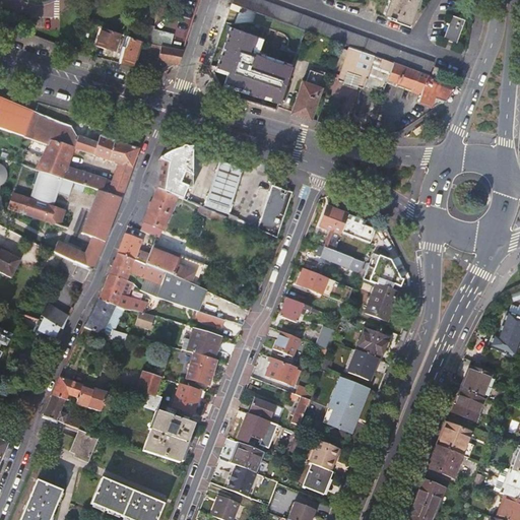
[(196,8),(199,0),(185,0),(184,4),(196,8)]
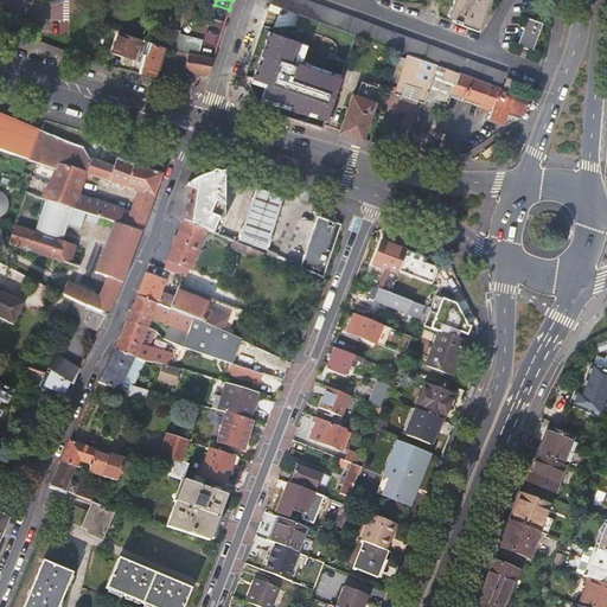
[(324,0),(280,0),(500,84),(506,69),(324,0)]
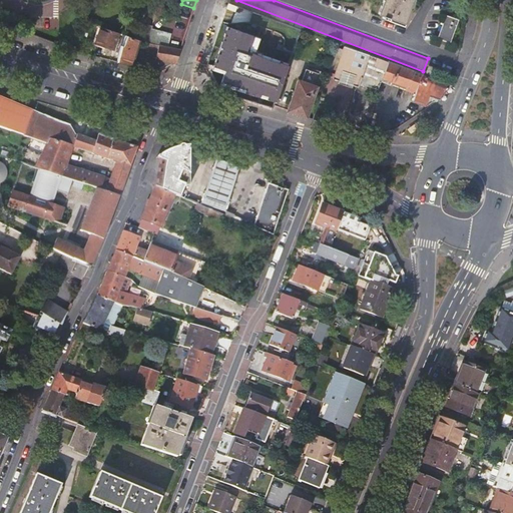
[(382,0),(377,15),(381,17),(380,19),(385,21),(386,18),(401,24),(409,0),(382,0)]
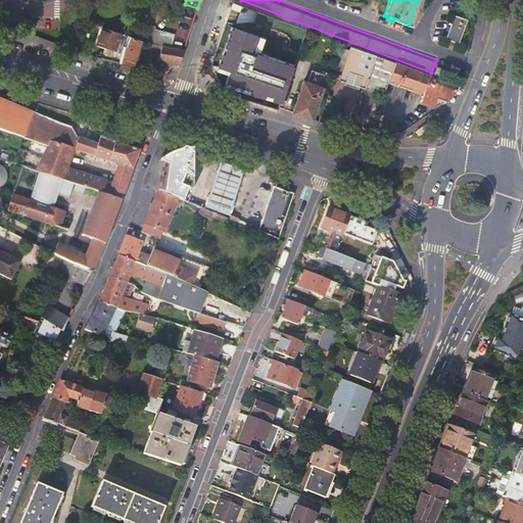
[(449,28),(445,38),(458,43),(466,19),(454,15),(449,28)]
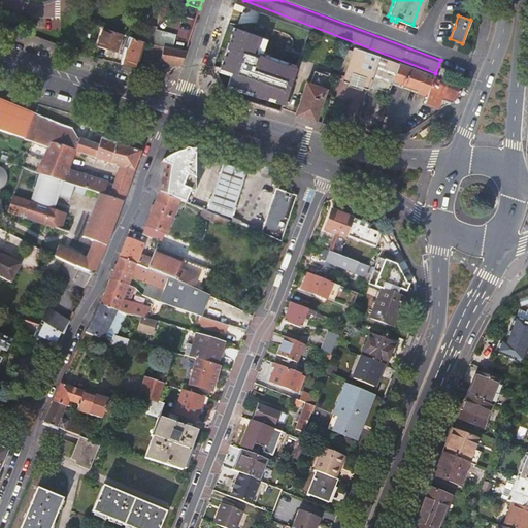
[(142,41),(155,45),(158,46),(173,50),(173,48),(176,35),(151,29),(151,26),(138,23),(134,38),(134,39),(142,41)]
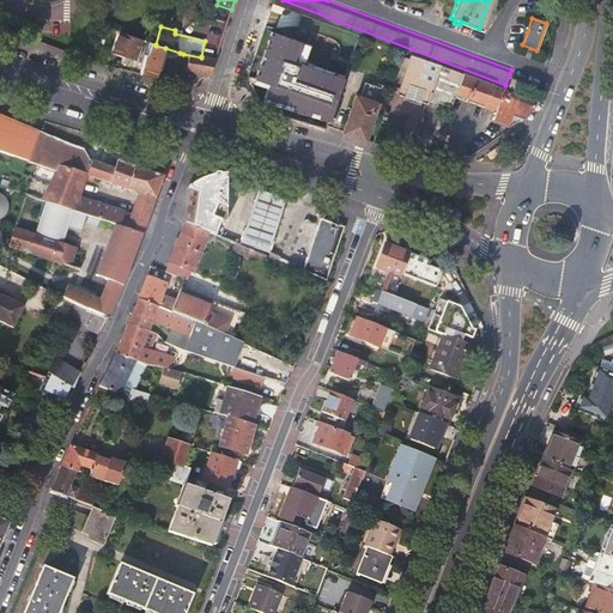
[(268,26),(253,83),(268,86),(262,108),(332,127),(347,68),(309,59),(314,38),(268,26)]
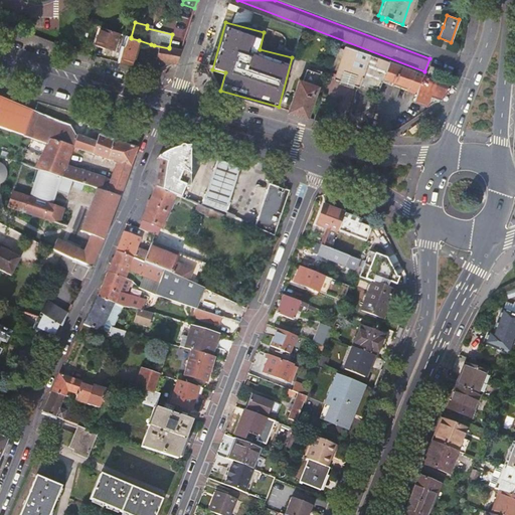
[(119,33),(102,27),(97,43),(114,49),(119,33)]
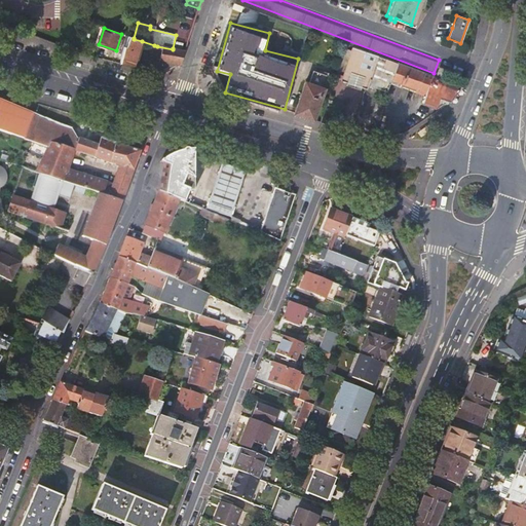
[(52,51),(57,43),(40,35),(37,43),(52,51)]
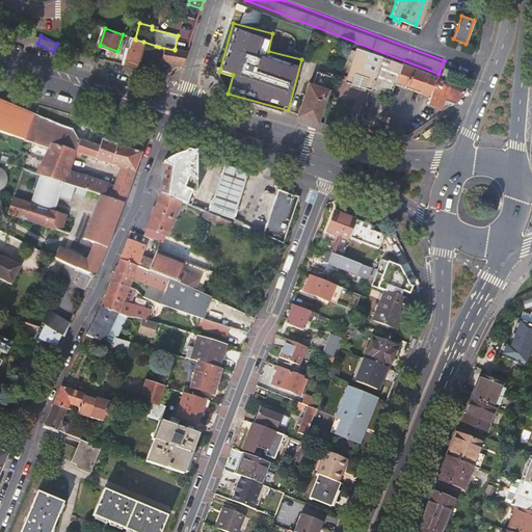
[(135,38),(131,37),(127,49),(126,49),(122,64),(136,69),(143,42),(135,40),(135,38)]
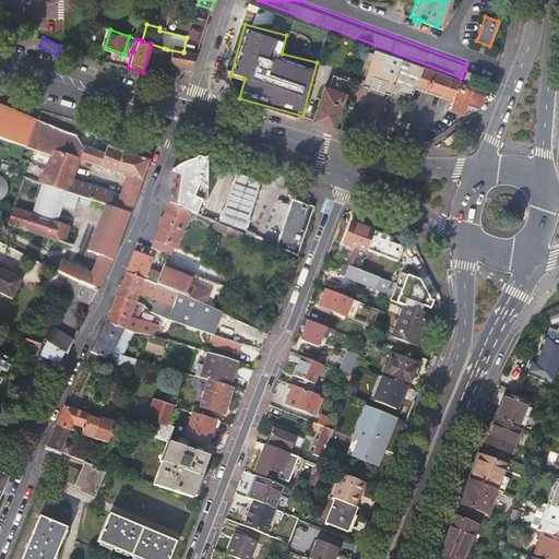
[(373,49),(368,47),(355,83),(361,85),(373,49)]
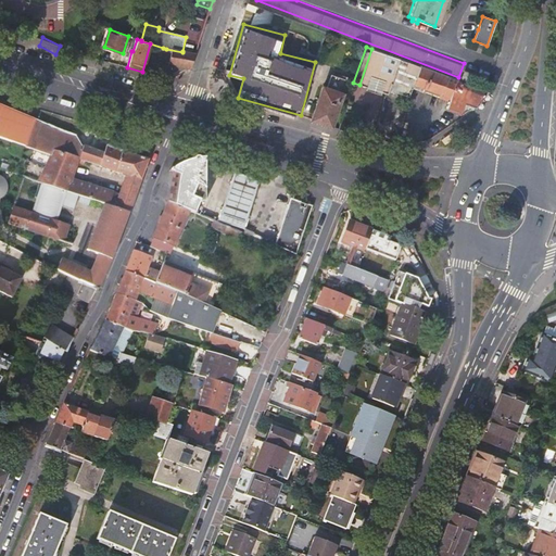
[(166,49),(163,48),(161,57),(169,59),(168,63),(174,65),(188,67),(190,66),(194,54),(182,51),(182,52),(166,49)]
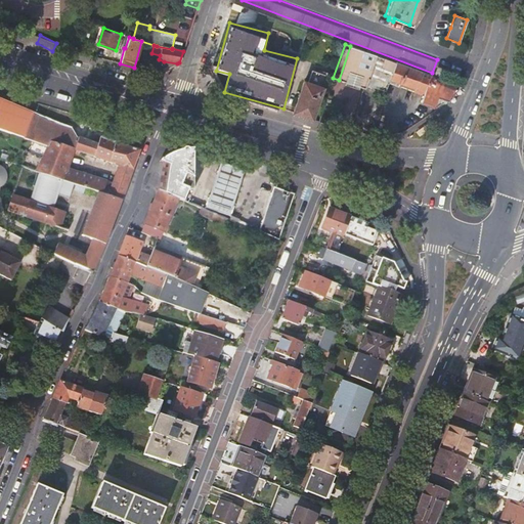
[(449,101),(460,86),(350,46),(339,80),(366,89),(368,85),(387,91),(391,80),(416,89),(416,91),(425,95),(423,102),(435,106),(439,96),(449,101)]
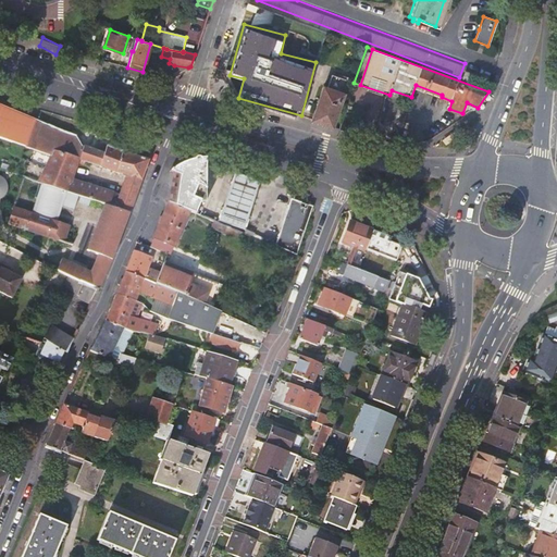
[(188,67),(174,65),(171,77),(188,67)]
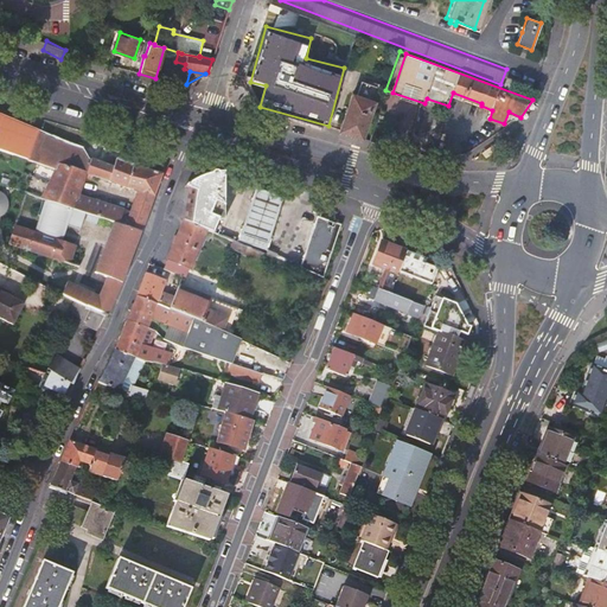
[(509,75),(505,84),(516,88),(518,78),(509,75)]
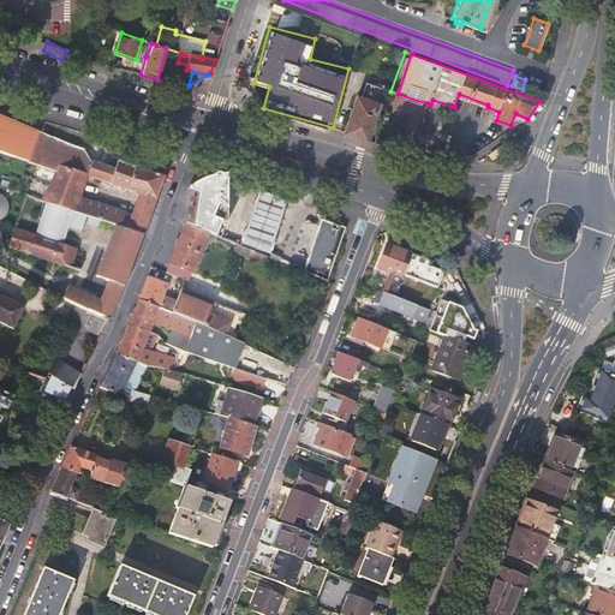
[(342,133),(365,142),(383,91),(365,84),(360,100),(356,99),(342,133)]
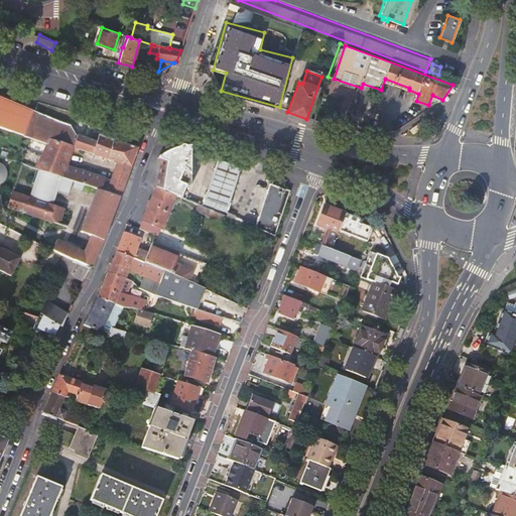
[(0,128),(43,144),(46,145),(48,140),(73,147),(93,153),(96,142),(75,135),(70,126),(0,97),(0,128)]
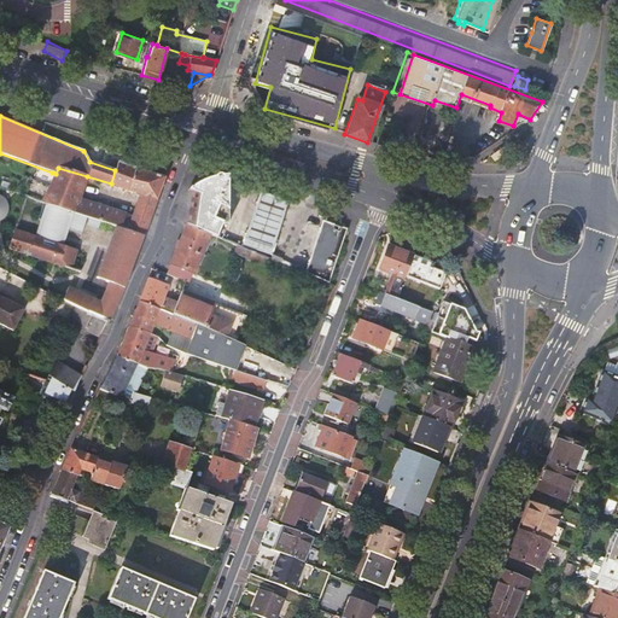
[(121,152),(117,162),(135,168),(139,158),(121,152)]
